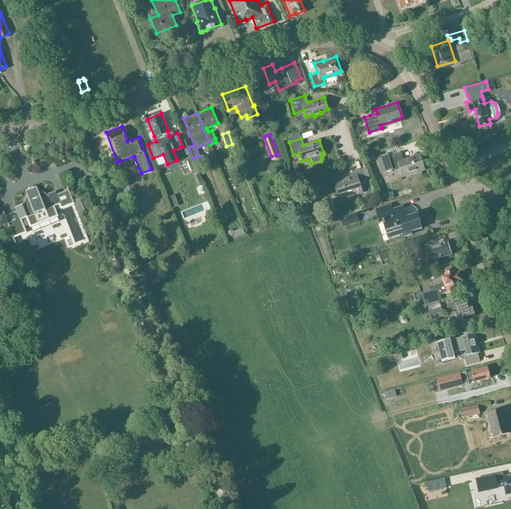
[(391,169),(391,170),(399,167),(401,173),(409,171),(409,173),(416,171),(416,169),(423,167),(419,154),(403,159),(400,150),(388,154),(387,152),(377,155),(382,172),(391,169)]
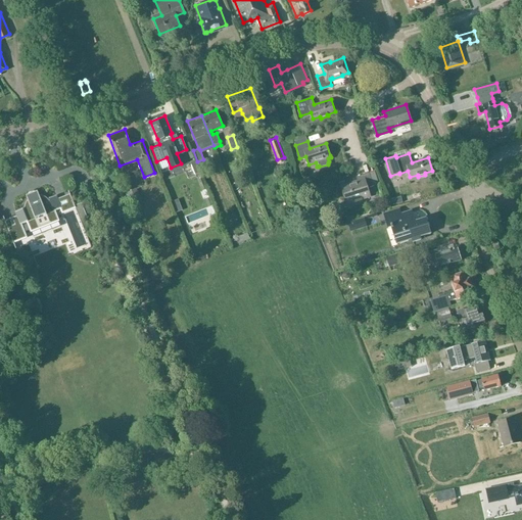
[(200,171),(195,157),(190,159),(195,173),(200,171)]
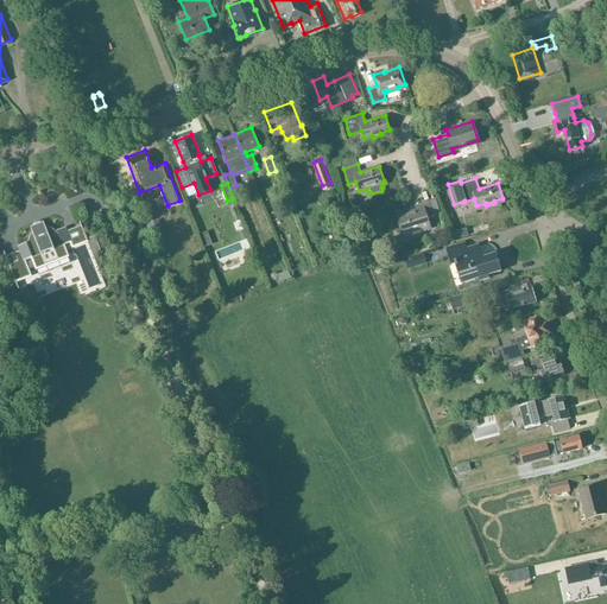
[(425,216),(434,214),(429,198),(413,203),(415,208),(412,209),(412,210),(397,216),(403,233),(409,230),(412,240),(424,235),(422,227),(429,224),(425,216)]
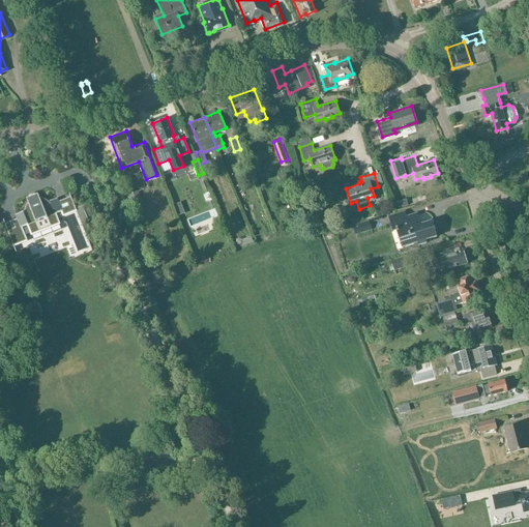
[(143,202),(138,188),(127,193),(133,206),(143,202)]
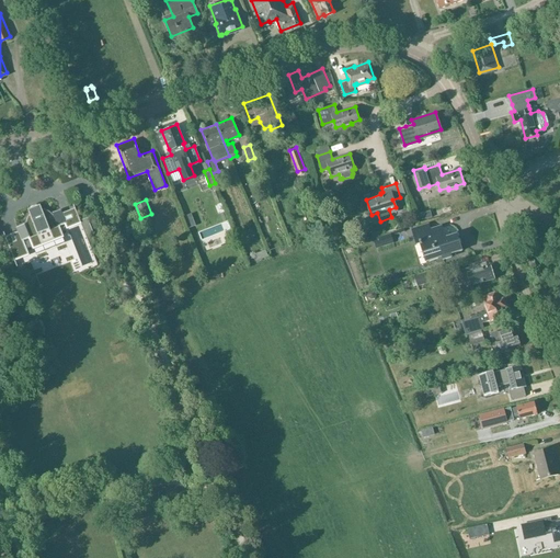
[(18,229),(4,235),(11,251),(13,258),(27,252),(24,246),(22,238),(29,236),(33,248),(63,236),(58,224),(78,216),(75,206),(61,212),(60,207),(52,211),(53,213),(52,213),(49,209),(48,207),(46,208),(41,207),(40,202),(36,204),(36,203),(30,205),(30,206),(27,207),(29,212),(26,216),(24,217),(25,219),(25,224),(24,224),(24,221),(15,225),(18,229)]
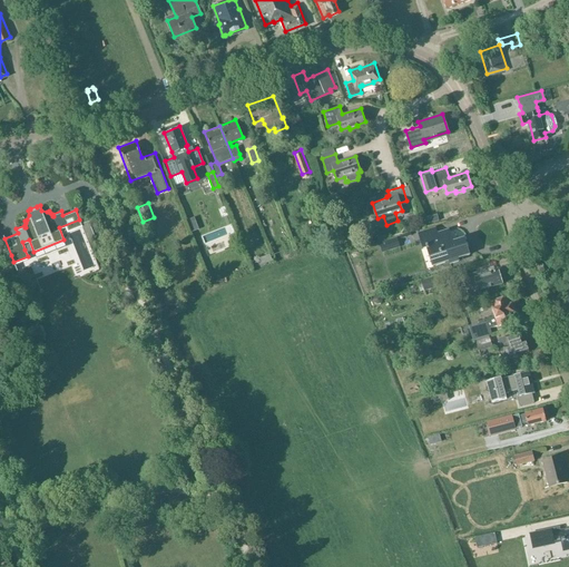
[(88,220),(81,223),(87,237),(94,235),(88,220)]
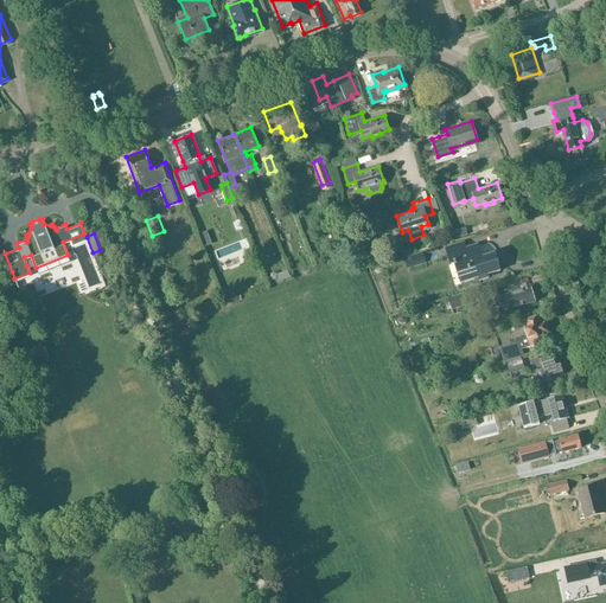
[(498,258),(496,260),(493,251),(488,254),(488,251),(486,252),(486,254),(482,256),(477,243),(464,247),(463,242),(463,241),(445,245),(450,262),(453,261),(455,267),(458,274),(460,282),(478,276),(479,278),(488,276),(486,274),(499,269),(497,261),(498,260),(498,258)]
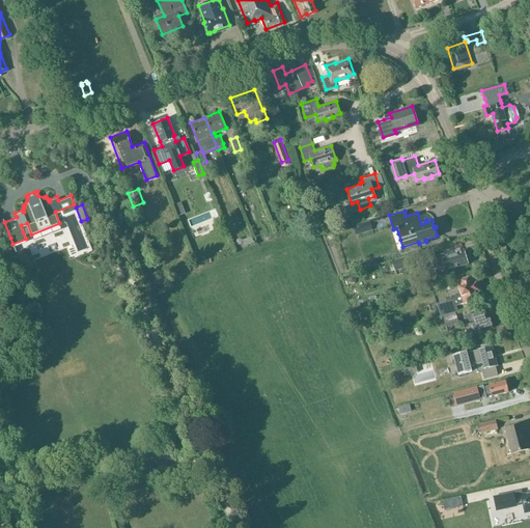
[(504,251),(509,249),(506,241),(501,243),(504,251)]
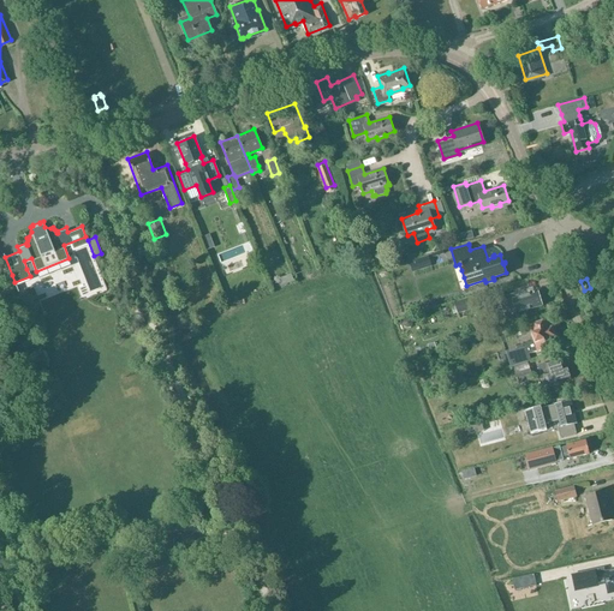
[(517,311),(542,303),(537,289),(526,293),(524,288),(504,294),(504,293),(484,299),(488,312),(514,304),(517,311)]
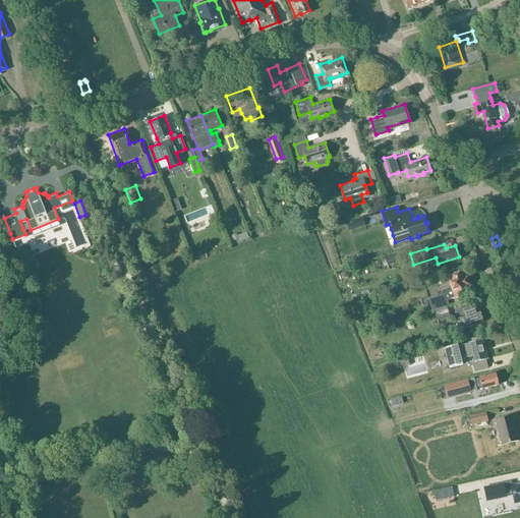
[(387,263),(401,257),(399,250),(385,255),(387,263)]
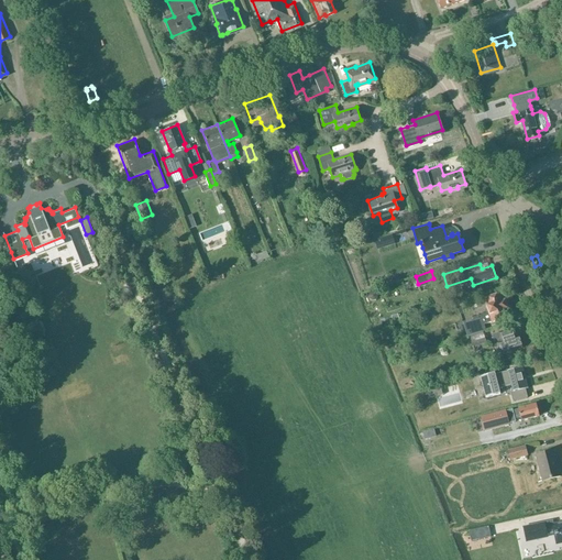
[(492,320),(507,315),(505,307),(507,306),(505,298),(503,298),(499,292),(483,297),(488,310),(472,316),(473,319),(462,322),(466,335),(484,329),(482,322),(492,319),(492,320)]
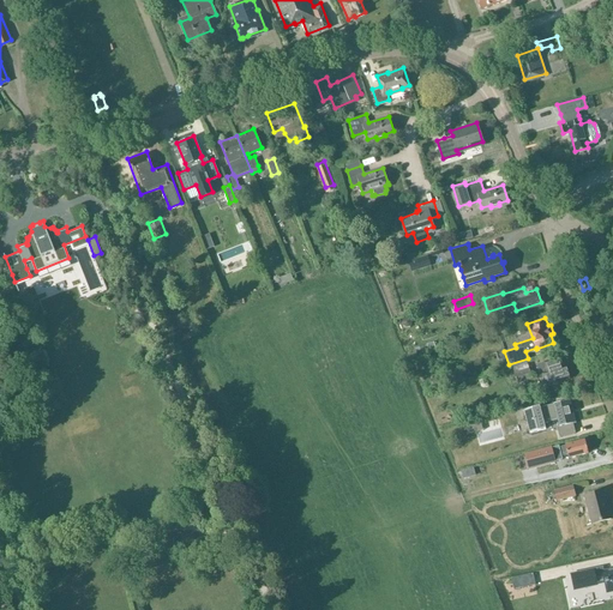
[(536,362),(540,373),(544,385),(569,376),(565,364),(563,364),(560,355),(536,362)]
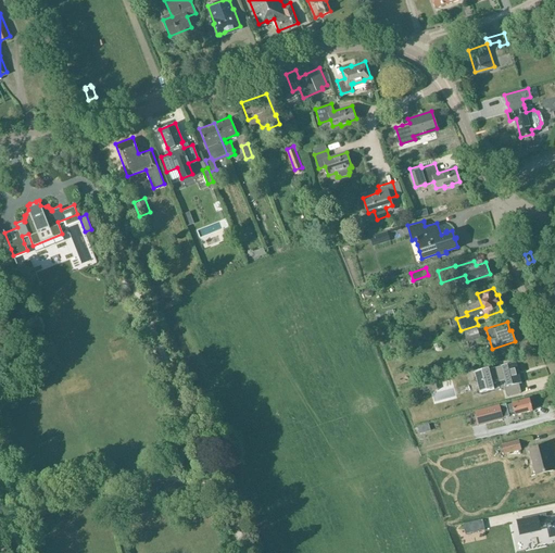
[(414,329),(406,332),(410,340),(416,338),(414,329)]
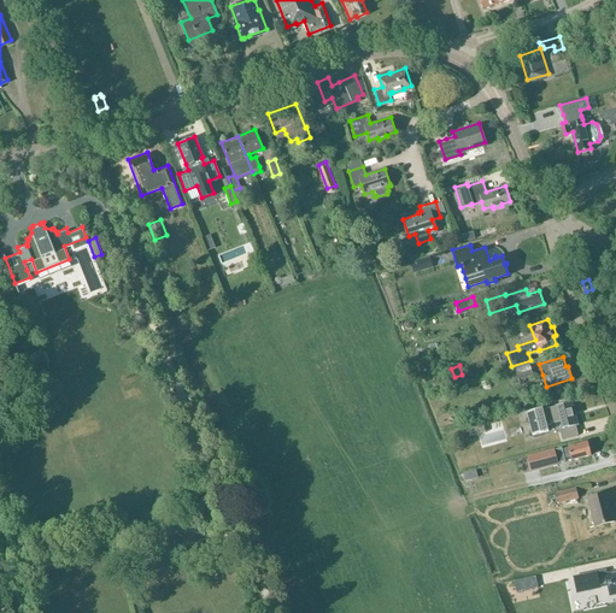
[(516,372),(518,383),(534,378),(531,369),(516,372)]
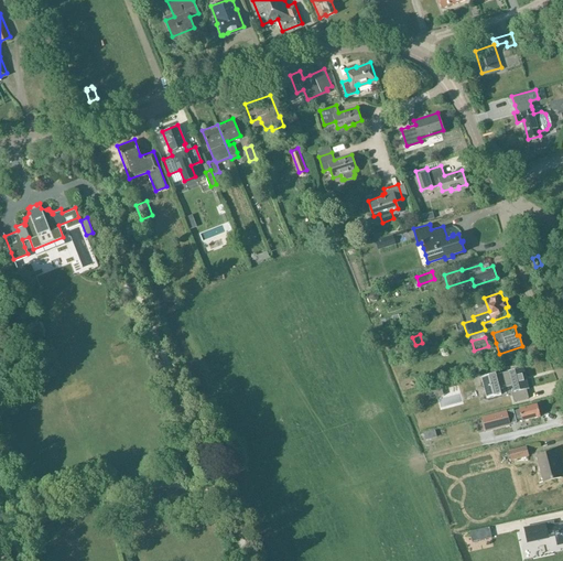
[(496,371),(480,375),(486,396),(500,392),(499,387),(511,384),(513,389),(510,390),(513,400),(528,397),(526,388),(527,387),(529,387),(523,366),(508,369),(508,370),(496,374),(496,371)]
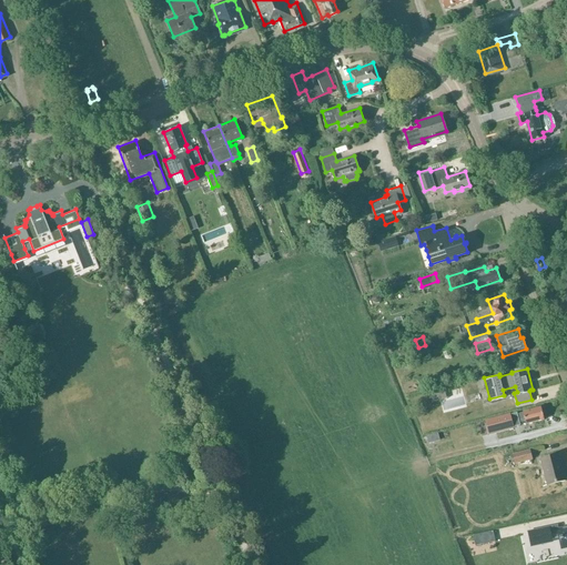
[(516,412),(505,414),(508,427),(516,425),(515,421),(518,420),(525,419),(526,422),(544,417),(540,406),(523,411),(516,413),(516,412)]
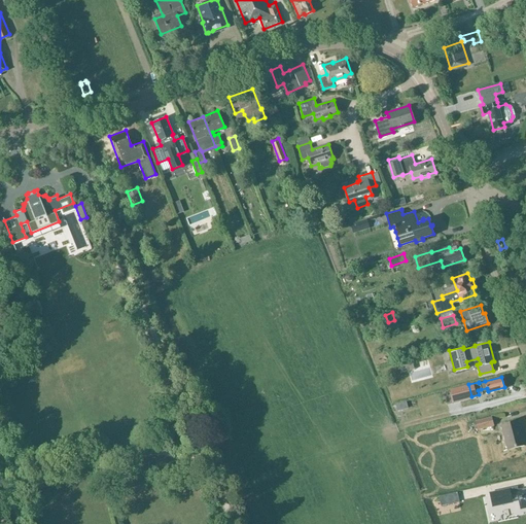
[(468,384),(453,389),(456,400),(471,396),(468,384)]
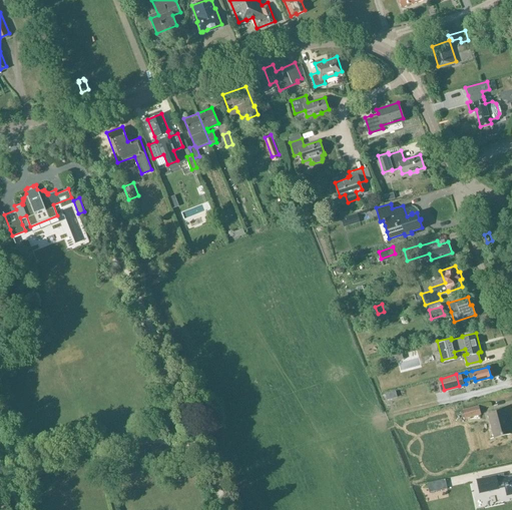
[(464,417),(480,412),(478,404),(462,409),(464,417)]
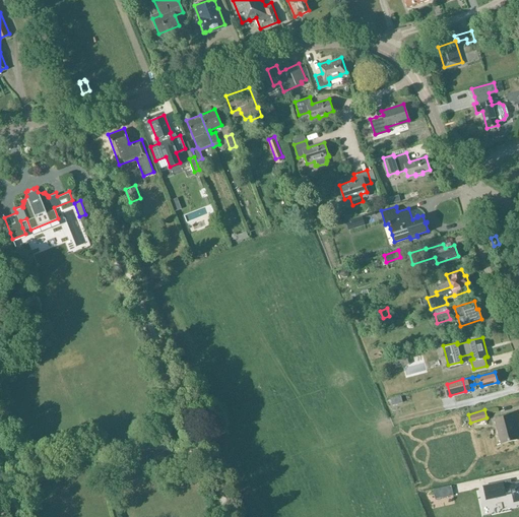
[(501,442),(517,438),(511,414),(495,418),(501,442)]
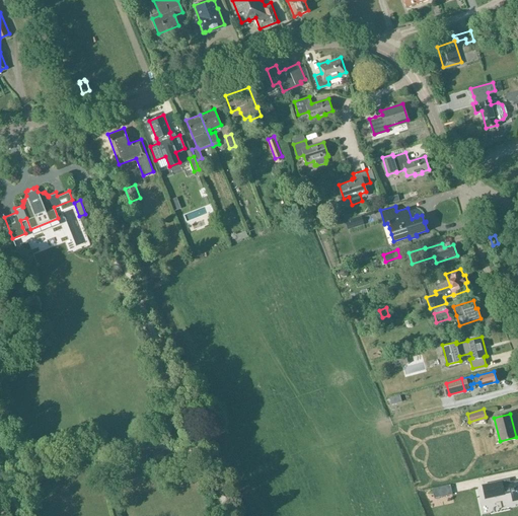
[(517,480),(505,483),(504,480),(483,484),(486,496),(503,493),(503,491),(511,489),(513,498),(517,497),(517,480)]
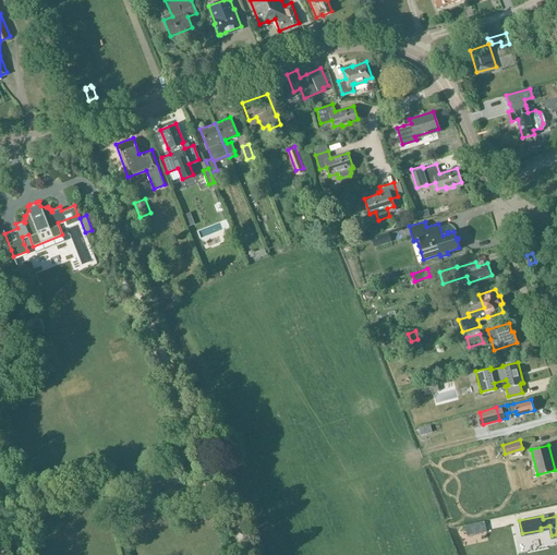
[(483,519),(470,522),(473,532),(486,529),(483,519)]
